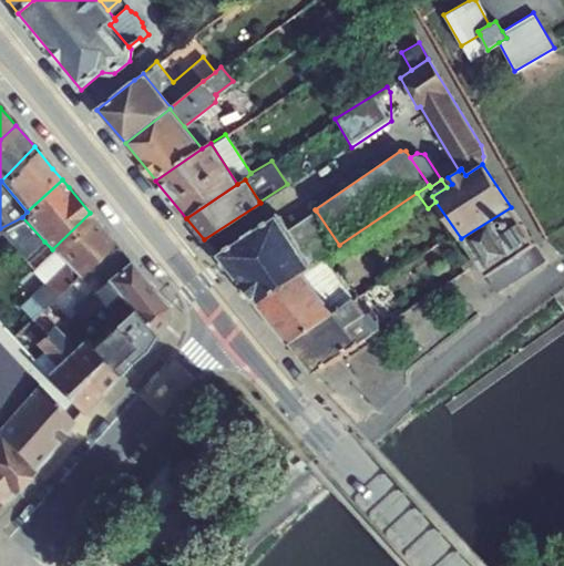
[(511,207),(461,238),(486,275),(516,254),(504,235),(522,223),(511,207)]
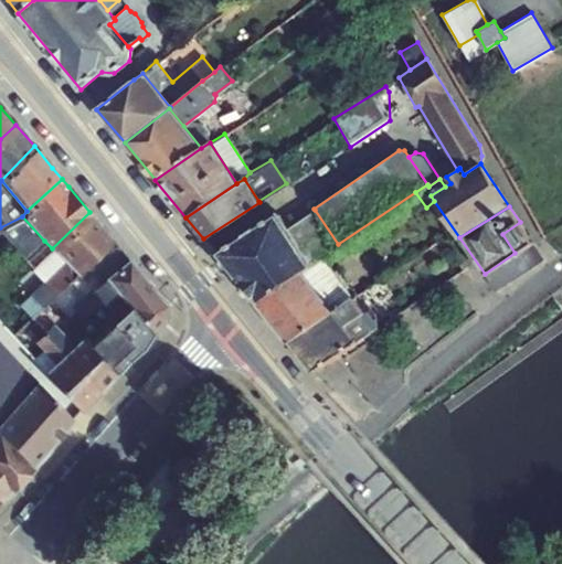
[(287,227),(311,264),(321,256),(338,244),(315,210),(287,227)]
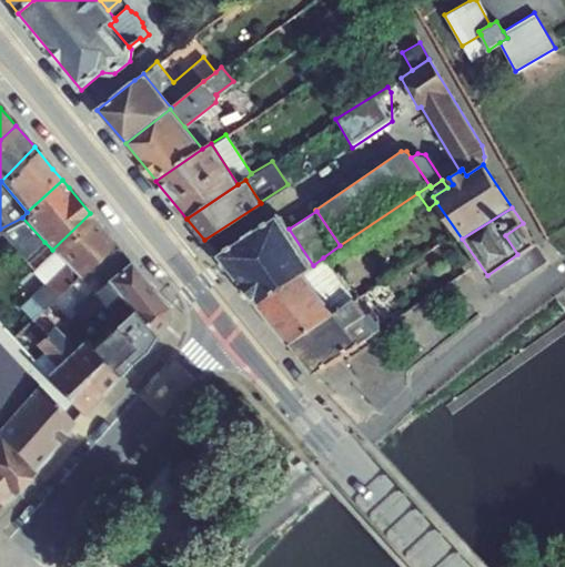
[(52,250),(77,275),(86,266),(112,241),(113,240),(90,213),(52,250)]
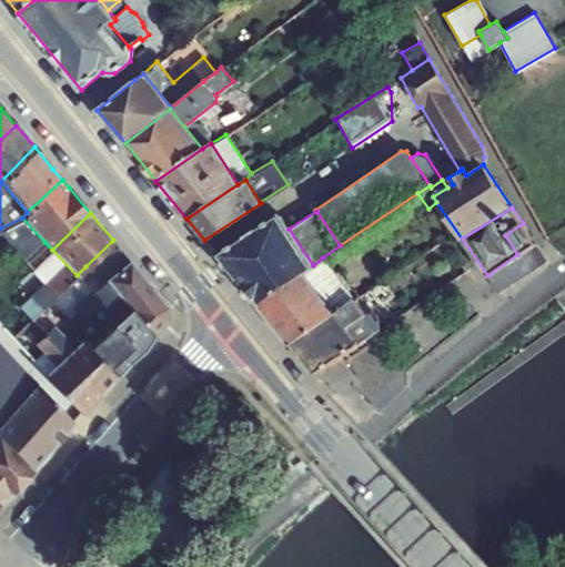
[(279,214),(220,255),(256,304),(258,304),(303,273),(313,265),(289,229),(279,214)]
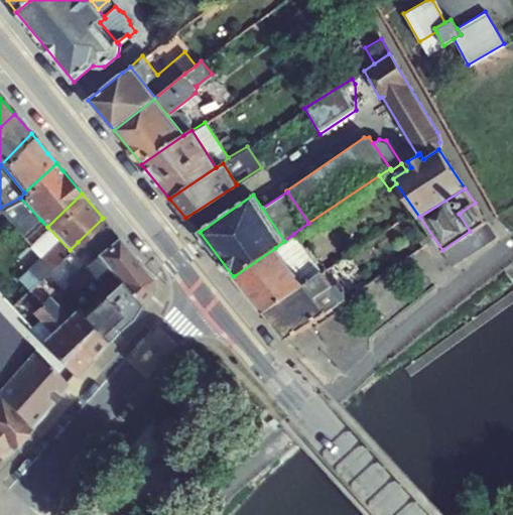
[(20,198),(0,208),(0,210),(23,237),(40,220),(20,198)]
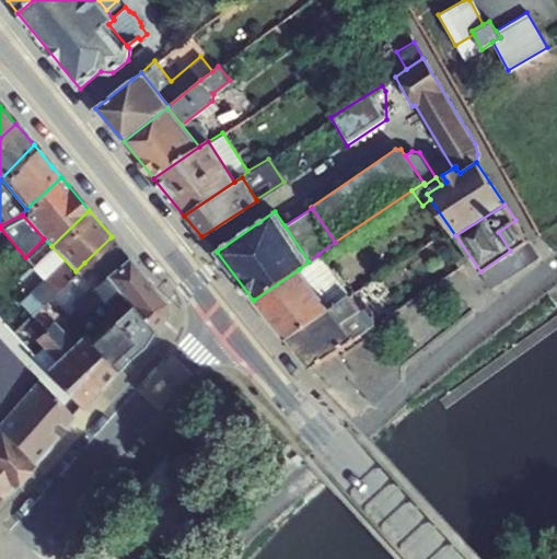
[(528,239),(515,220),(498,232),(510,251),(528,239)]
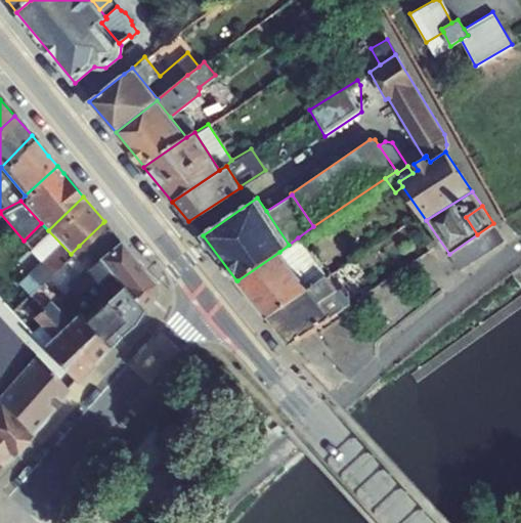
[(79,246),(91,262),(97,257),(116,240),(103,222),(79,246)]
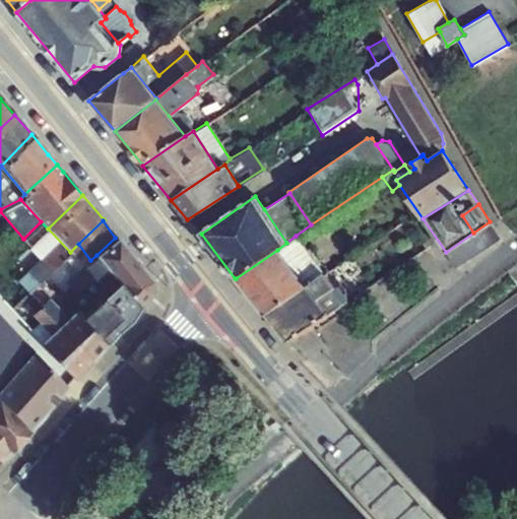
[(490,221),(473,233),(446,252),(456,266),(499,238),(490,221)]
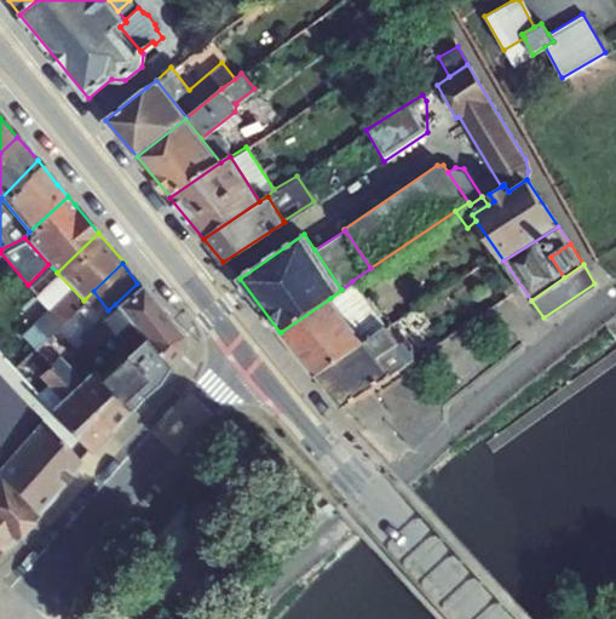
[(64,319),(84,301),(57,273),(33,294),(45,308),(32,321),(18,333),(33,348),(45,336),(46,334),(53,328),(59,324),(64,319)]
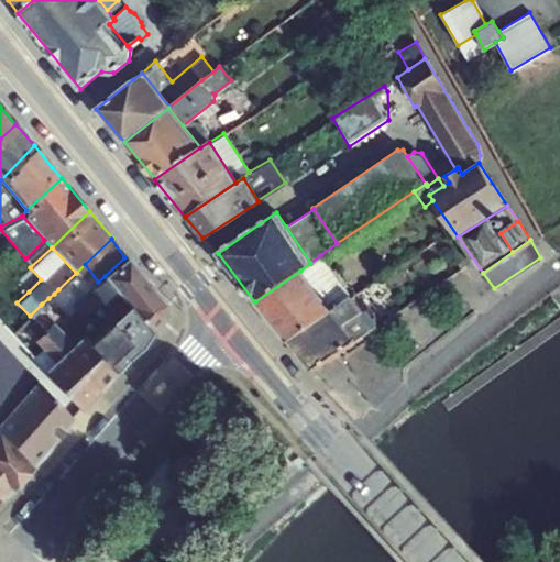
[(300,271),(331,309),(350,296),(320,255),(310,263),(300,271)]
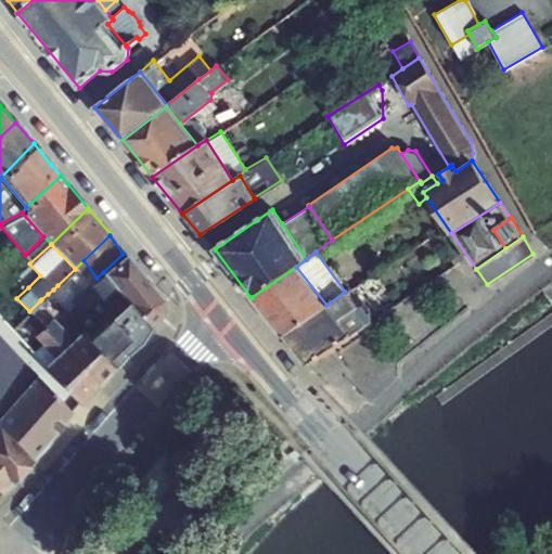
[(103,272),(148,324),(161,310),(161,297),(125,253),(123,254),(103,272)]
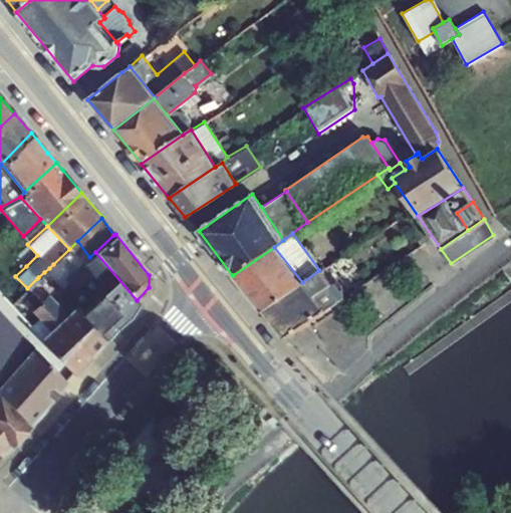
[(53,264),(63,275),(81,261),(83,262),(89,257),(77,241),(69,249),(53,264)]
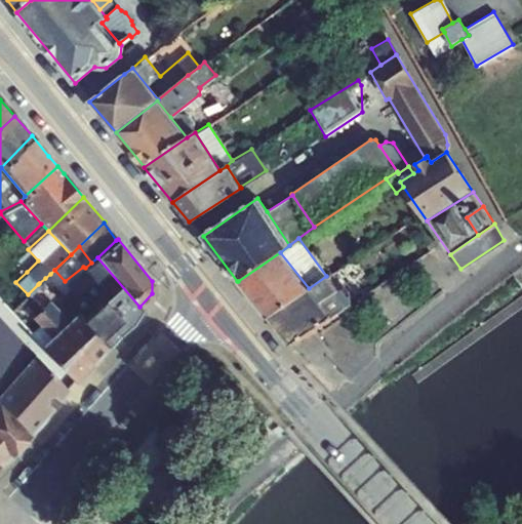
[(309,288),(280,252),(238,281),(268,318),(310,289),(309,288)]
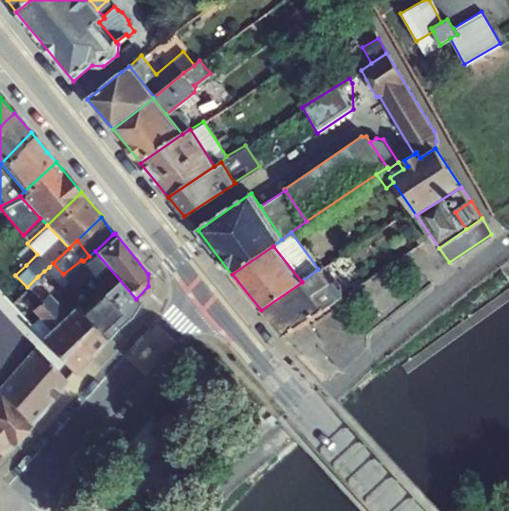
[(126,312),(136,299),(95,251),(89,256),(83,261),(103,287),(93,297),(92,296),(116,321),(117,320),(126,312)]
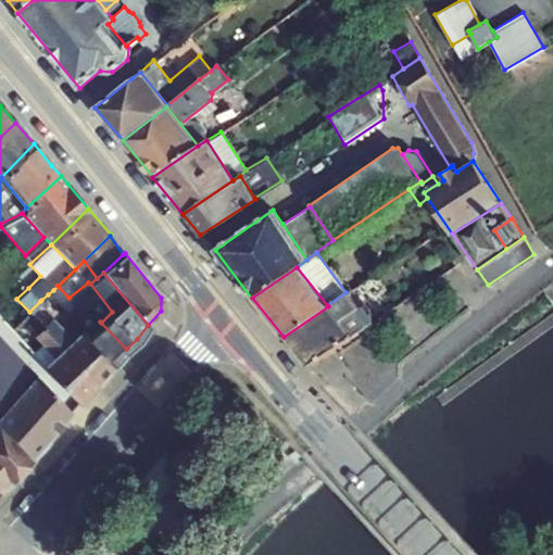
[(112,312),(90,284),(88,282),(68,298),(73,303),(64,313),(82,329),(86,335),(100,322),(101,323),(112,312)]
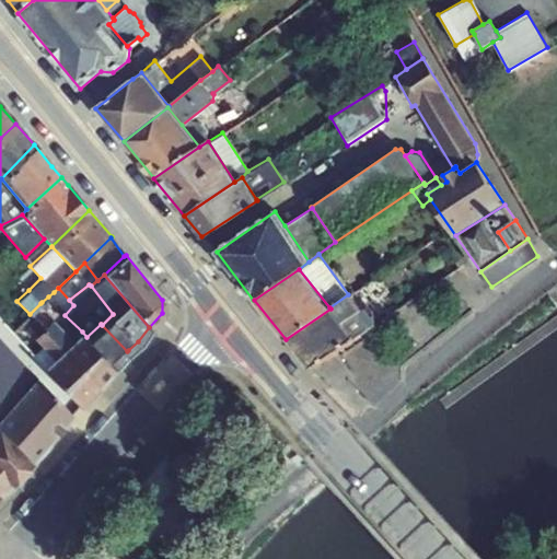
[(73,305),(69,300),(58,288),(54,292),(48,297),(65,315),(73,305)]
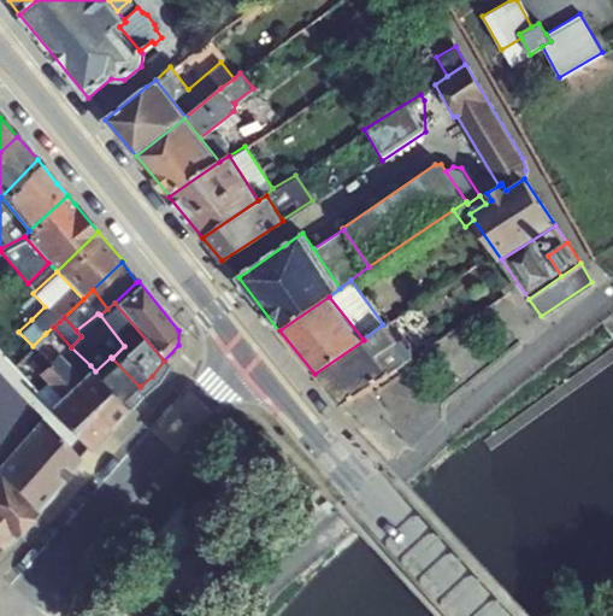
[(364,340),(388,371),(411,356),(396,340),(383,324),(363,339),(364,340)]
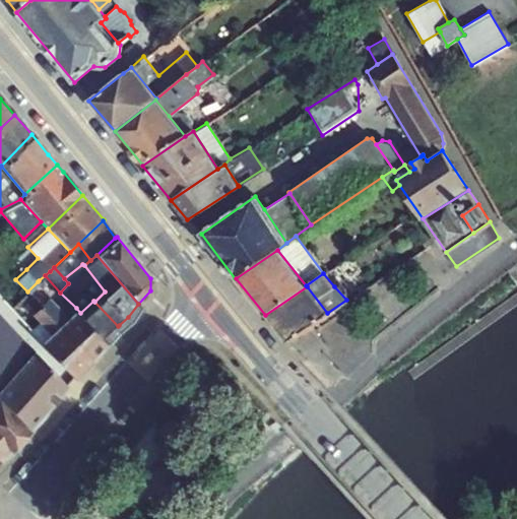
[(307,286),(265,315),(286,341),(327,313),(307,286)]
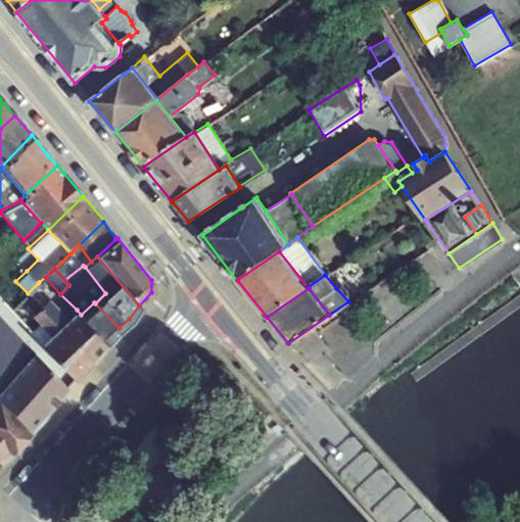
[(38,323),(50,335),(67,319),(48,298),(31,316),(38,323)]
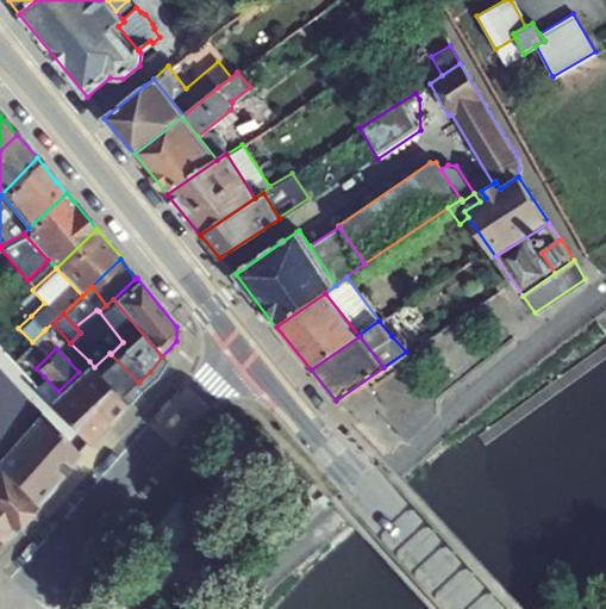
[(138,383),(110,353),(94,367),(118,397),(125,399),(138,383)]
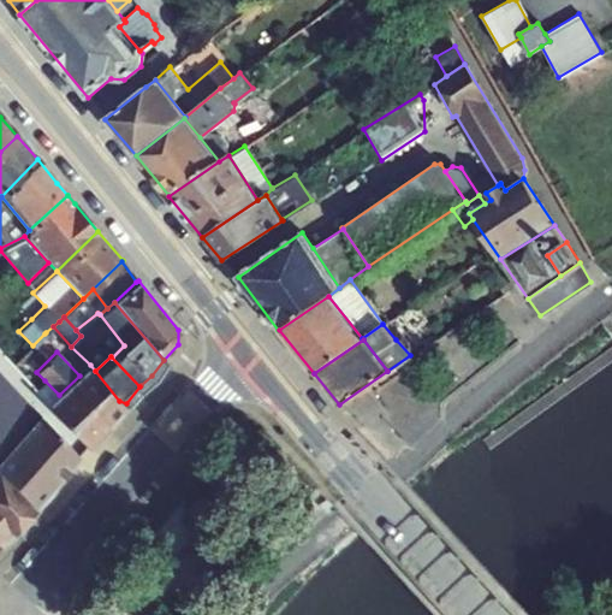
[(87,447),(126,403),(119,401),(95,371),(90,365),(79,376),(59,395),(48,406),(87,447)]
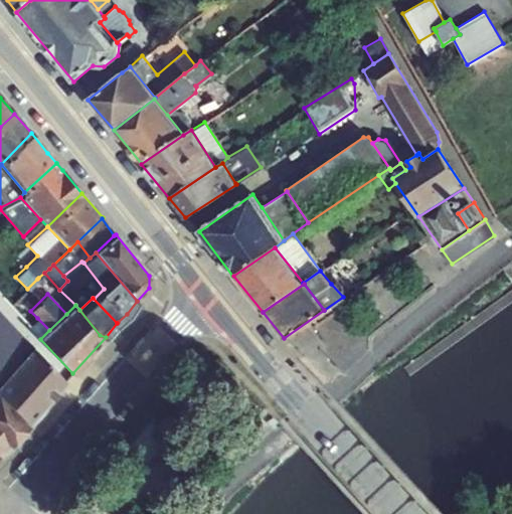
[(0,382),(32,347),(0,312),(0,382)]
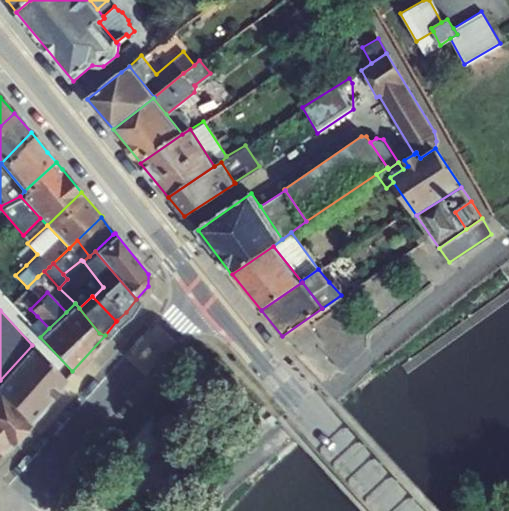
[(29,324),(40,337),(49,328),(37,316),(29,324)]
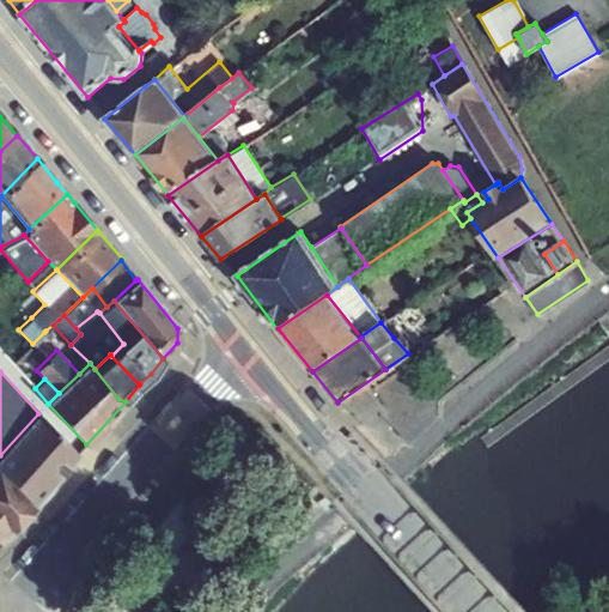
[(0,468),(34,504),(78,454),(38,412),(38,413),(0,455),(0,468)]
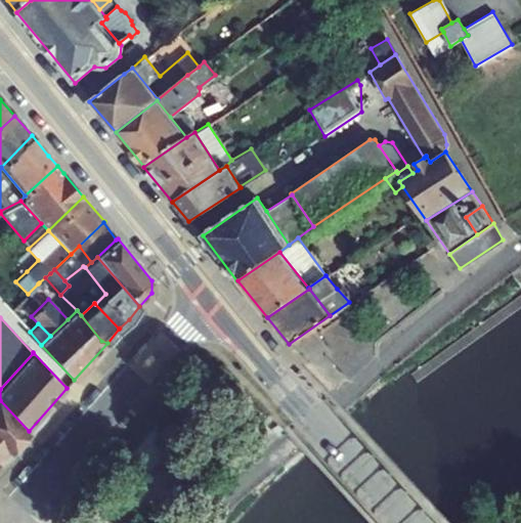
[(0,443),(9,453),(29,431),(0,400),(0,443)]
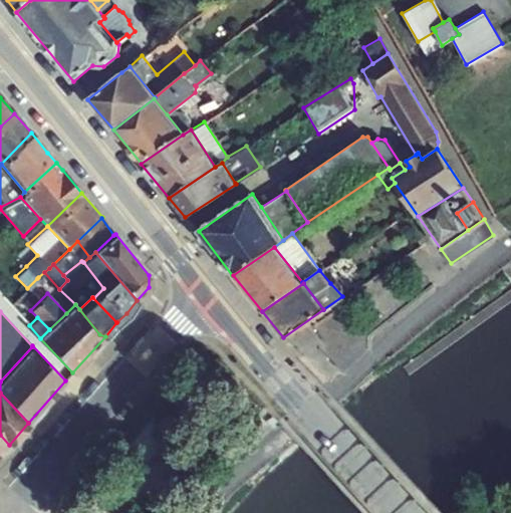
[(0,454),(9,445),(0,435),(0,454)]
